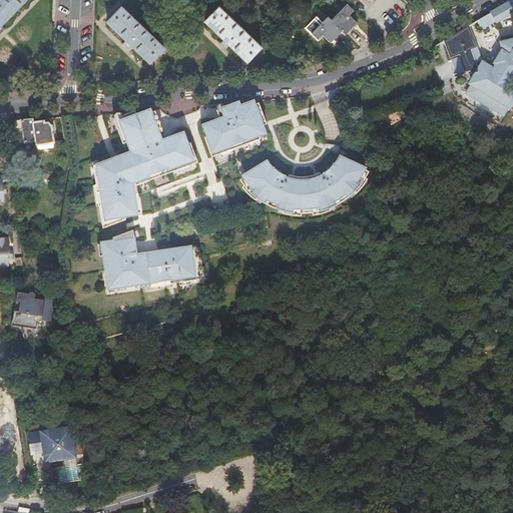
[(0,0),(0,27),(26,0),(0,0)]
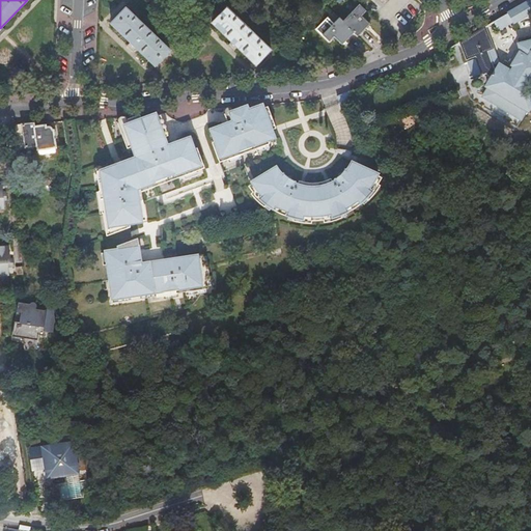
[(530,2),(529,0),(528,0),(492,22),(497,31),(499,29),(512,21),(513,23),(530,11),(530,2)]
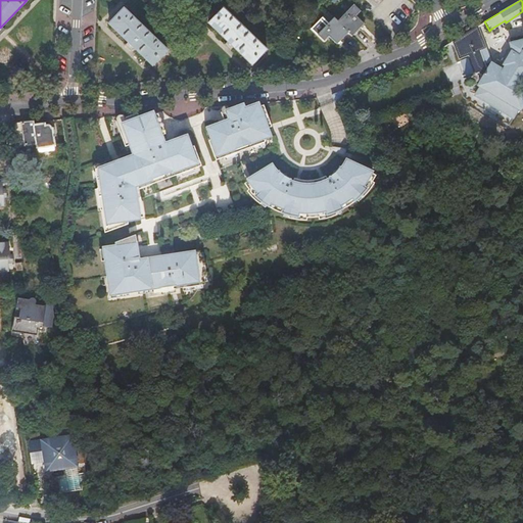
[(348,32),(351,35),(352,35),(364,24),(357,15),(361,11),(353,4),(337,20),(348,32)]
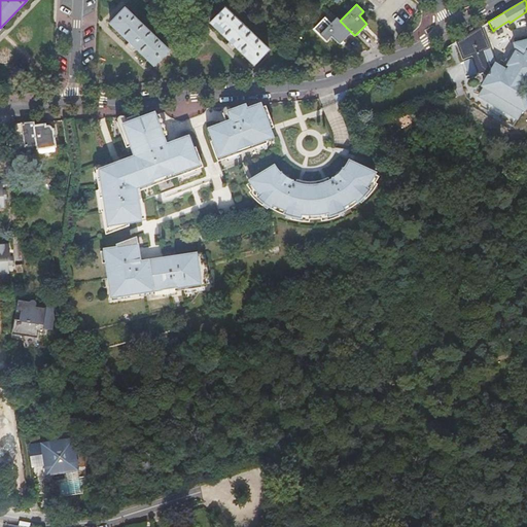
[(269,49),(224,8),(209,24),(253,66),(269,49)]
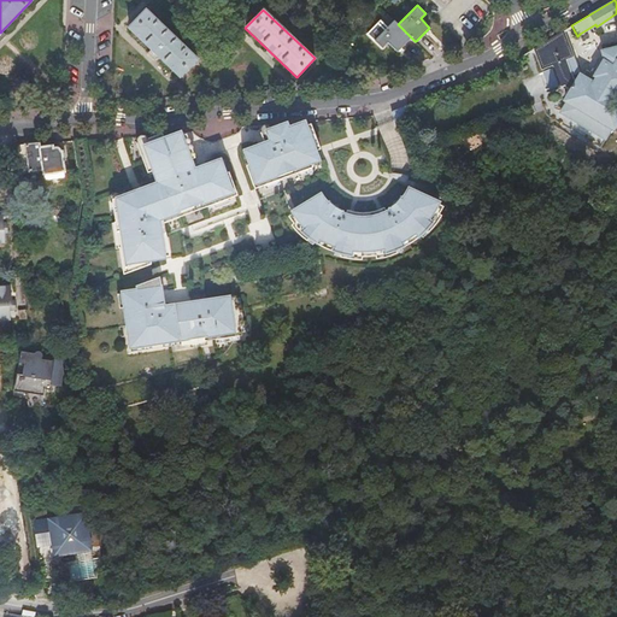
[(197,60),(145,11),(128,29),(180,78),(197,60)]
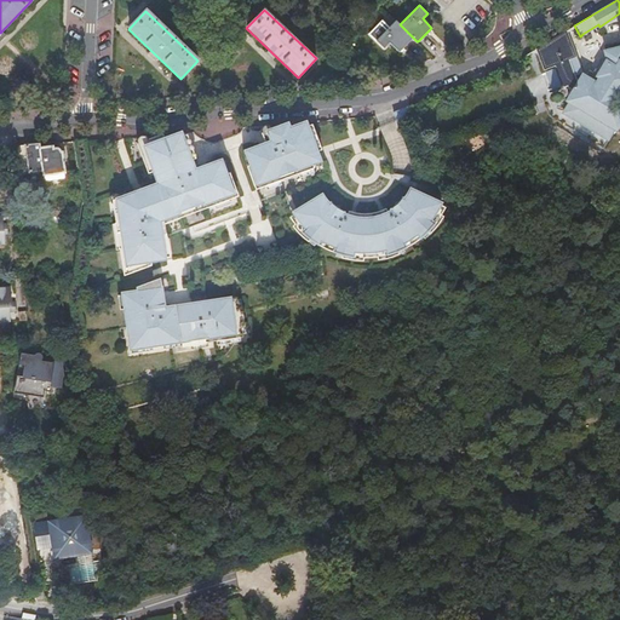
[(400,51),(413,38),(400,24),(396,21),(377,40),(384,49),(390,42),(400,51)]
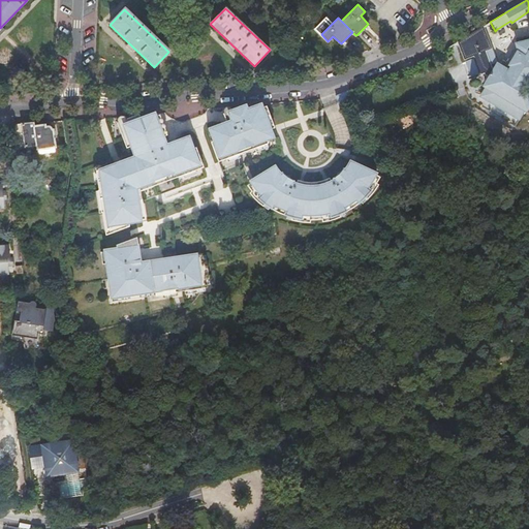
[(484,26),(458,42),(464,60),(474,57),(474,58),(465,62),(471,76),(479,73),(483,73),(487,76),(485,81),(486,82),(485,86),(486,88),(480,96),(518,119),(524,110),(525,111),(528,103),(528,40),(517,43),(519,49),(516,54),(514,53),(504,69),(497,65),(492,68),(489,60),(495,58),(484,26)]
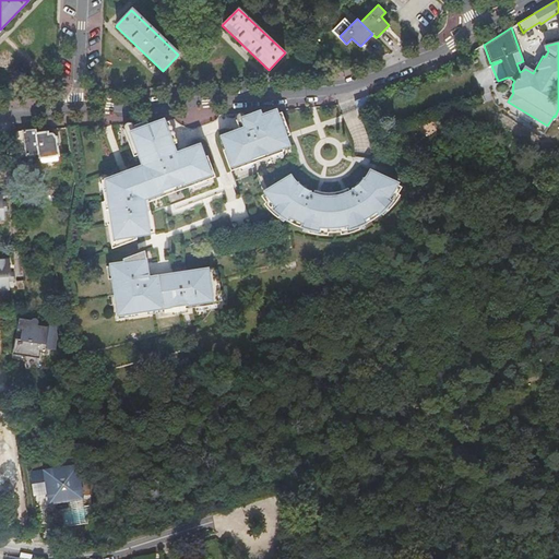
[(356,100),(358,108),(371,103),(369,96),(356,100)]
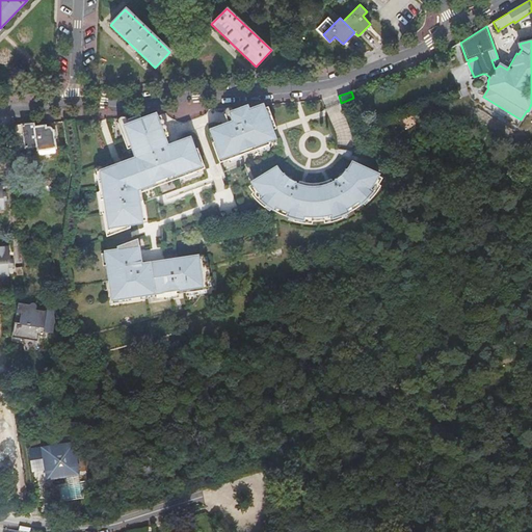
[(247,106),(246,106),(235,110),(234,109),(231,108),(229,107),(227,108),(225,110),(224,112),(224,114),(228,124),(217,128),(216,127),(214,126),(212,127),(210,128),(209,130),(209,132),(209,134),(210,135),(212,136),(214,142),(212,143),(218,160),(225,158),(227,161),(228,160),(240,156),(241,155),(240,152),(254,148),(255,151),(256,150),(257,150),(269,145),(270,144),(269,141),(275,139),(272,130),(269,122),(268,118),(265,108),(263,105),(248,110),(247,106)]
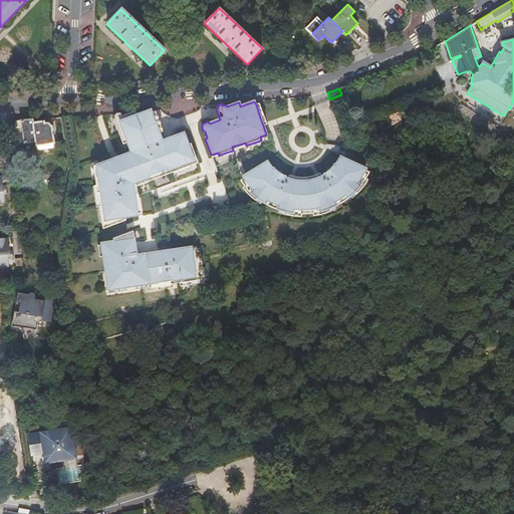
[(152,113),(151,109),(137,114),(135,111),(122,115),(121,113),(119,112),(117,112),(115,113),(113,114),(113,116),(113,119),(119,135),(123,133),(129,147),(132,156),(118,161),(117,161),(117,162),(112,165),(110,160),(104,163),(93,167),(93,171),(96,186),(97,193),(98,201),(99,208),(100,214),(103,214),(104,221),(105,228),(125,221),(125,218),(138,216),(138,214),(136,201),(135,197),(133,184),(149,179),(149,177),(150,177),(167,171),(168,170),(169,171),(176,169),(177,171),(178,171),(190,167),(191,166),(190,163),(197,161),(191,144),(188,145),(187,140),(188,139),(188,137),(187,135),(186,133),(185,132),(183,132),(181,132),(179,133),(178,135),(177,136),(162,141),(161,138),(157,126),(155,120),(152,113)]
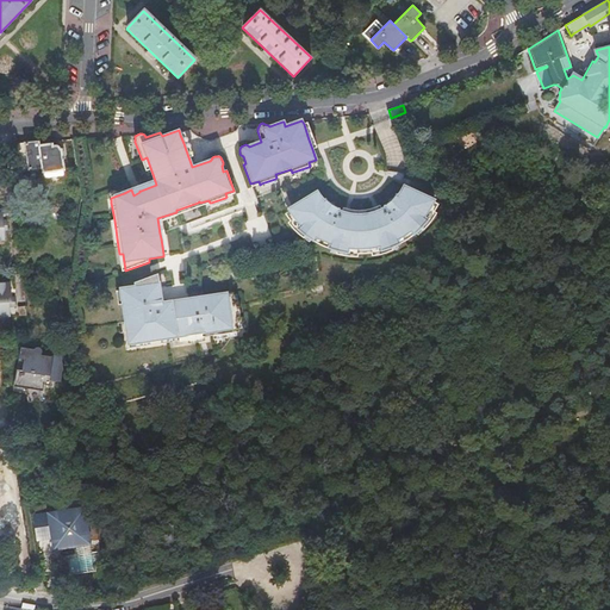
[(38,144),(38,142),(17,144),(18,154),(20,155),(26,155),(29,170),(42,169),(42,174),(44,173),(45,176),(62,175),(61,170),(63,170),(63,169),(62,161),(61,159),(61,157),(57,157),(56,153),(58,150),(56,144),(51,145),(50,143),(38,144)]
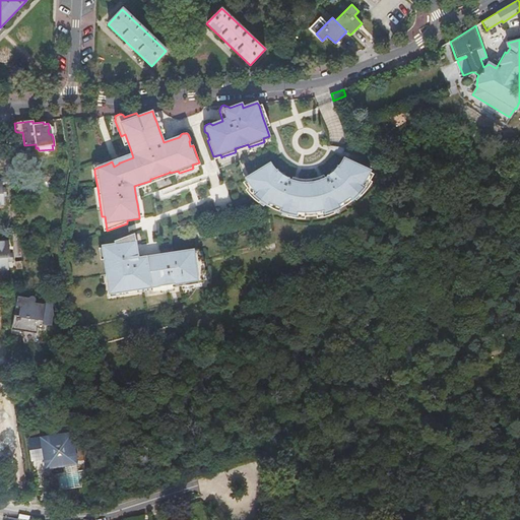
[(125,134),(121,136),(126,150),(130,148),(125,134)]
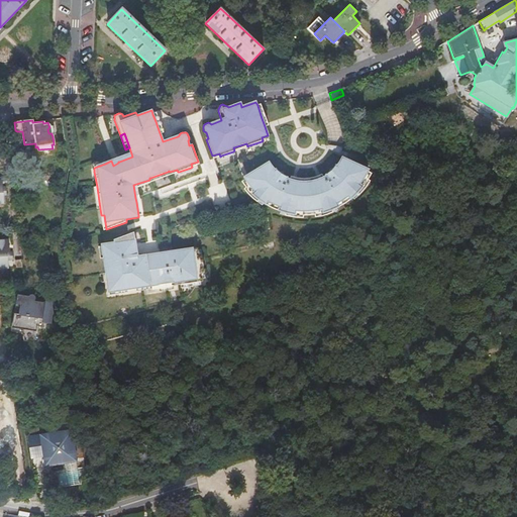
[(248,146),(248,145),(247,146),(246,143),(233,147),(234,150),(234,151),(248,146)]
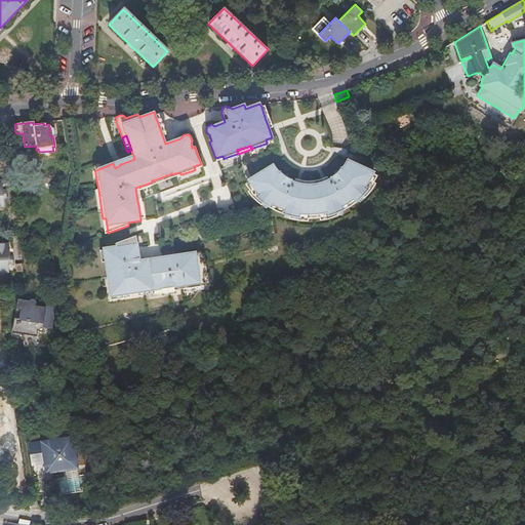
[(345,166),(342,169),(345,171),(348,167),(351,162),(348,161),(345,166)]
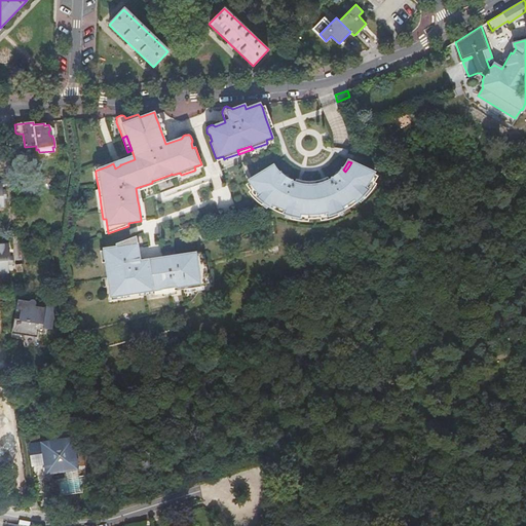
[(274,172),(271,166),(249,181),(254,188),(258,192),(260,194),(257,198),(258,199),(261,202),(265,205),(268,207),(270,209),(272,204),(284,211),(285,211),(284,215),(292,218),(295,218),(300,219),(300,215),(313,215),(329,213),(329,217),(330,217),(337,215),(344,211),(342,208),(347,204),(354,199),(358,202),(364,197),(367,193),(369,190),(366,188),(366,187),(374,176),(375,173),(351,162),(348,167),(345,172),(343,170),(342,168),(337,175),(332,179),(333,180),(329,181),(324,183),(315,185),(309,186),(302,185),(295,183),(292,182),(292,181),(286,177),(280,173),(279,174),(277,176),(274,172)]
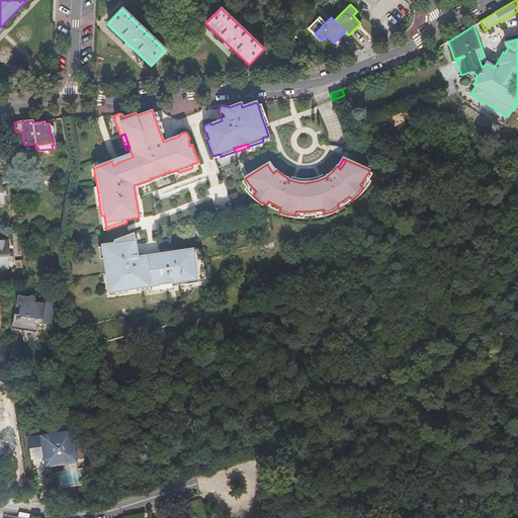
[(92,170),(94,172),(94,168),(105,164),(104,161),(99,163),(96,162),(94,163),(92,165),(91,167),(92,170)]
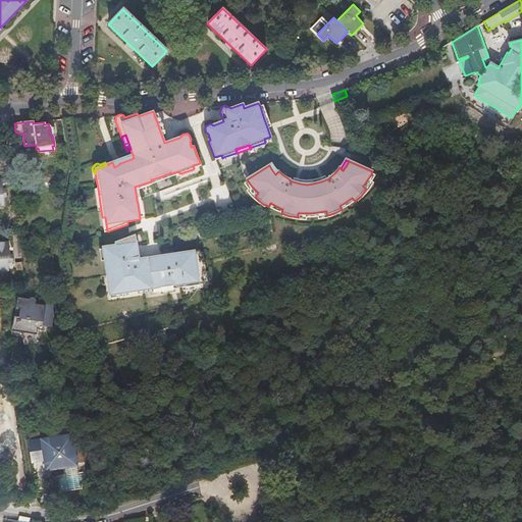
[(271,164),(269,165),(272,170),(275,174),(277,172),(274,168),(271,164)]
